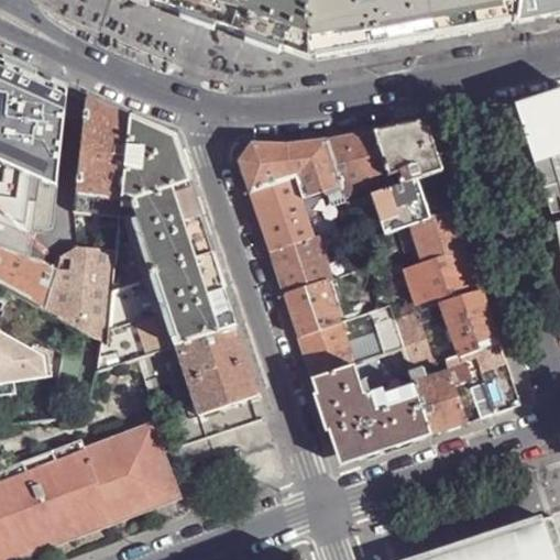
[(245,36),(305,58),(306,9),(304,9),(304,0),(166,0),(164,8),(227,30),(245,36)]
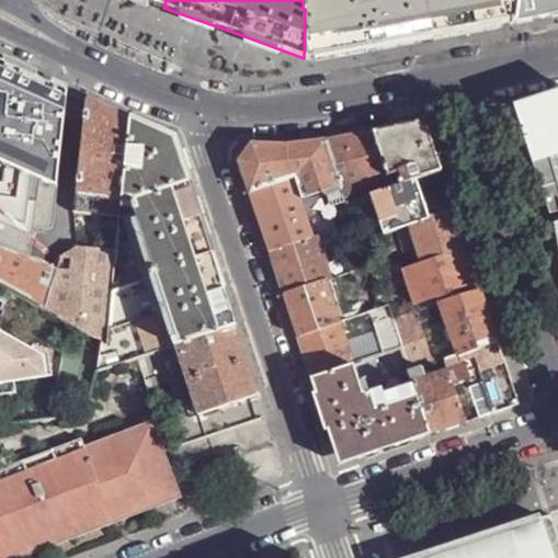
[(379,45),(371,0),(303,0),(303,9),(305,9),(304,58),(312,57),(361,48),(379,45)]
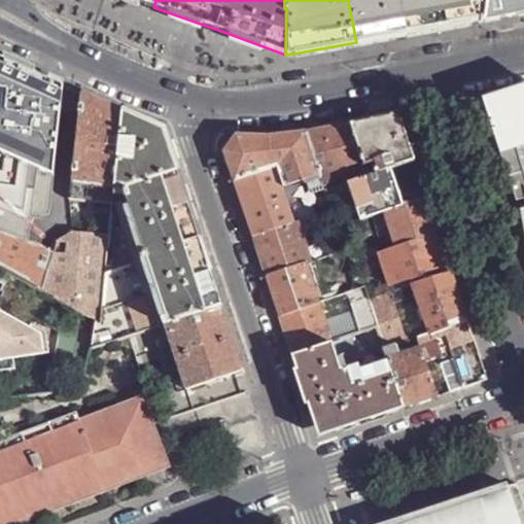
[(348,0),(356,42),(384,36),(377,0),(348,0)]
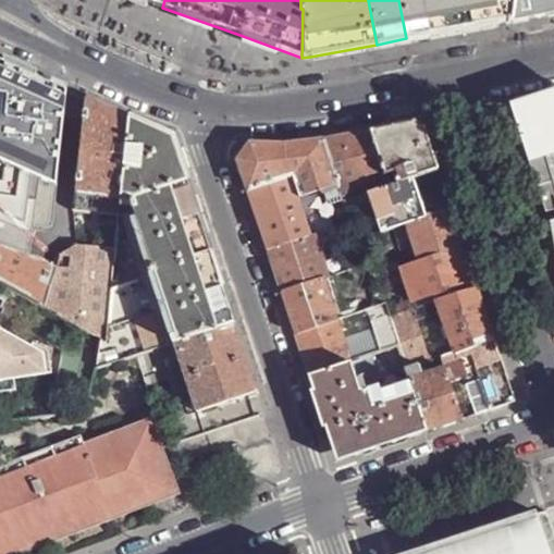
[(478,25),(474,0),(398,0),(406,38),(414,37),(458,28),(478,25)]
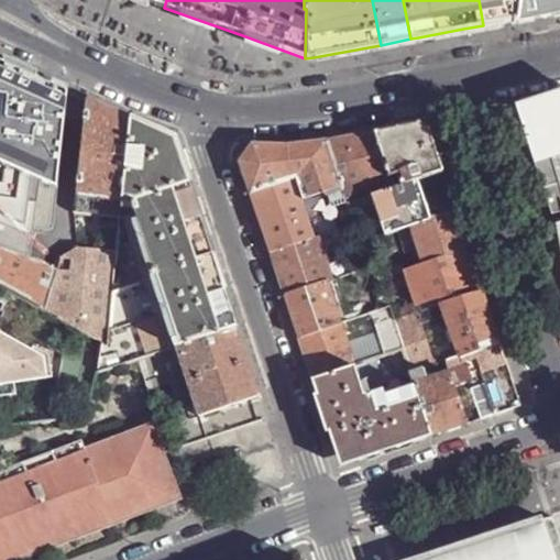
[(479,0),(483,25),(531,17),(559,10),(559,0),(479,0)]
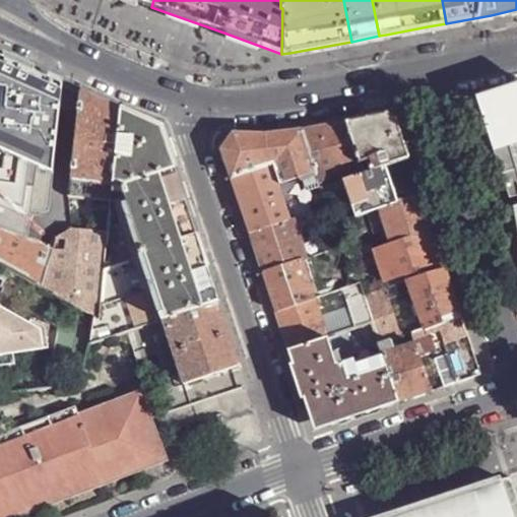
[(0,222),(25,233),(29,208),(43,210),(49,207),(64,82),(52,77),(4,57),(0,55),(0,222)]
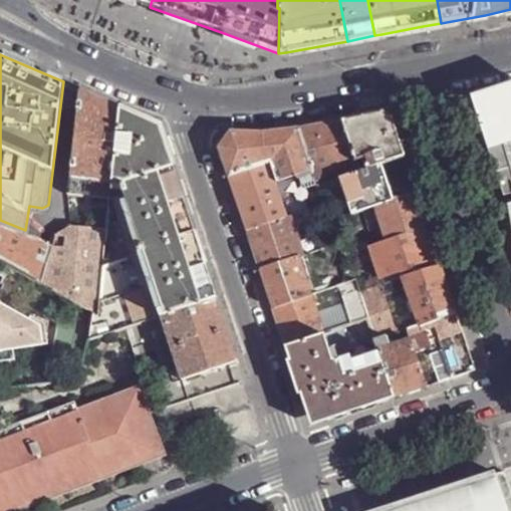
[(510,84),(469,98),(498,187),(509,183),(510,191),(510,84)]
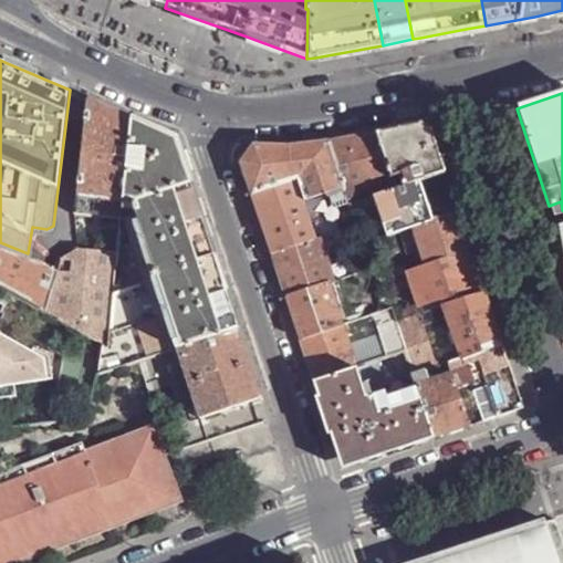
[(107,106),(86,97),(75,190),(121,196),(129,116),(107,106)]
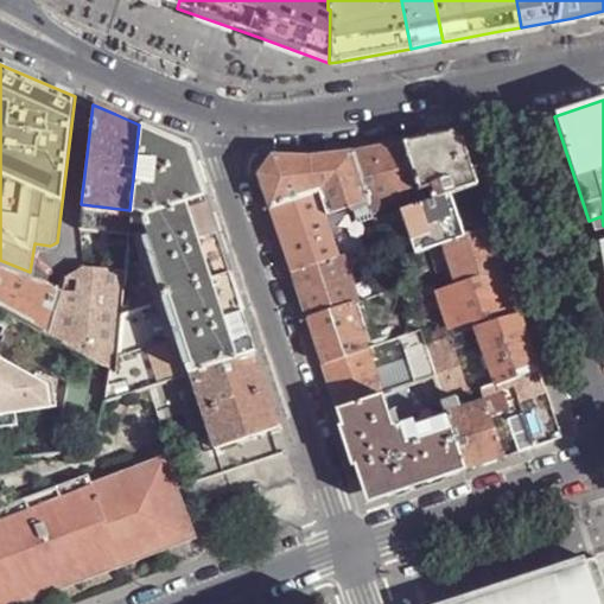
[(139,125),(129,210),(142,211),(167,290),(192,369),(253,349),(241,315),(227,269),(201,191),(191,160),(172,138),(163,134),(139,125)]
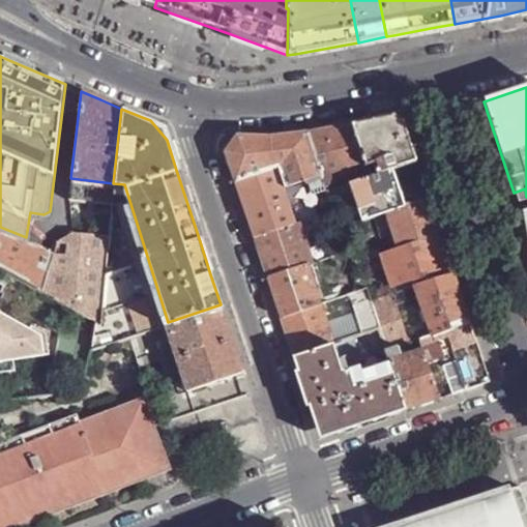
[(375,116),(350,121),(364,165),(376,160),(380,170),(390,166),(414,158),(407,137),(402,121),(388,113),(375,116)]
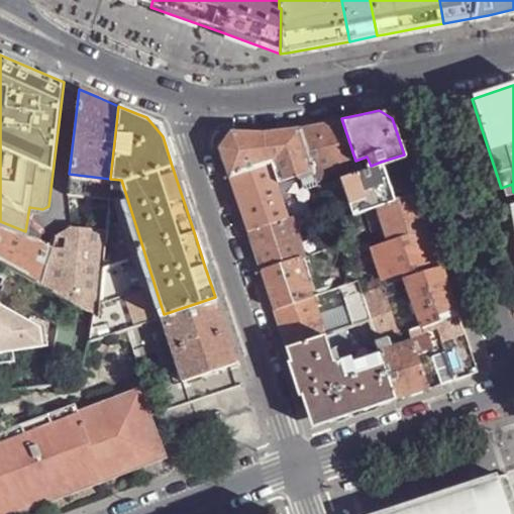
[(318,122),(298,126),(312,169),(313,173),(314,174),(355,161),(341,118),(318,122)]
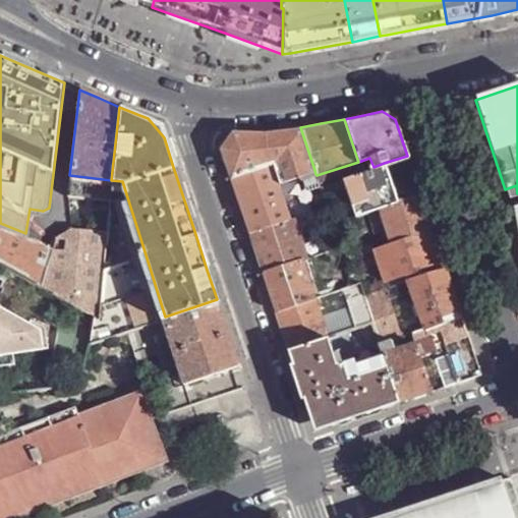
[(220,147),(230,176),(273,162),(277,174),(279,181),(287,178),(297,174),(297,175),(314,170),(300,127),(279,129),(263,131),(233,130),(220,147)]
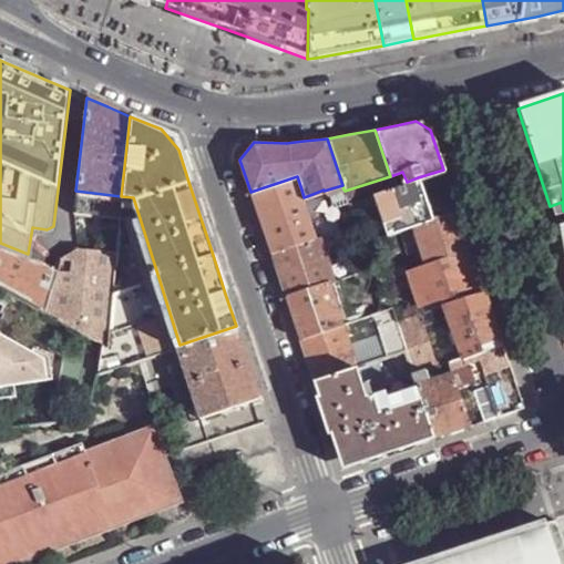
[(402,172),(390,176),(393,186),(407,182),(402,172)]
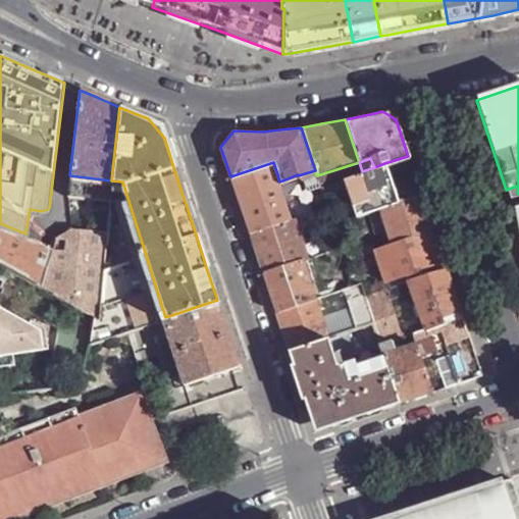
[(230,176),(235,189),(277,174),(273,162),(230,176)]
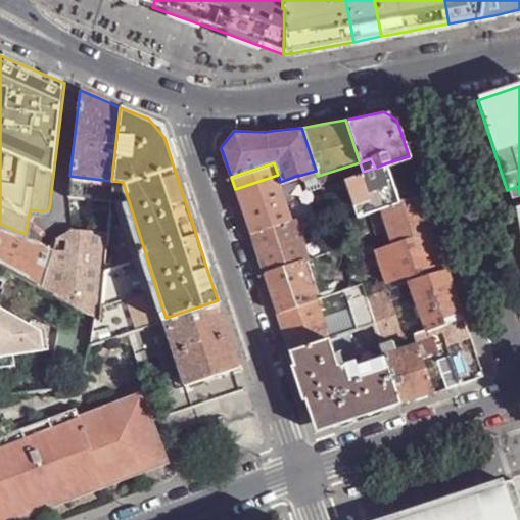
[(363,172),(342,179),(345,189),(355,216),(379,206),(397,200),(391,181),(385,163),(375,168),(363,172)]
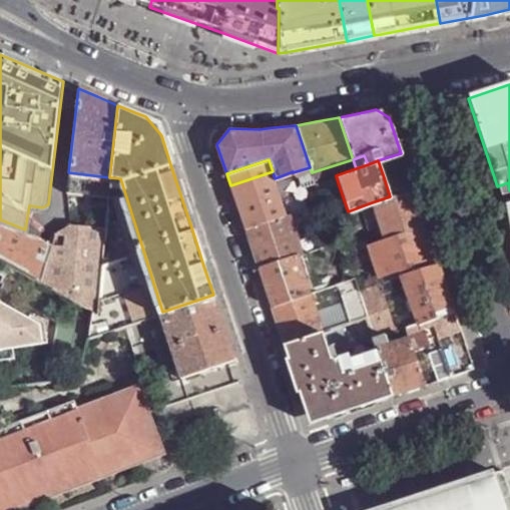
[(311,171),(310,167),(293,172),(295,176),(311,171)]
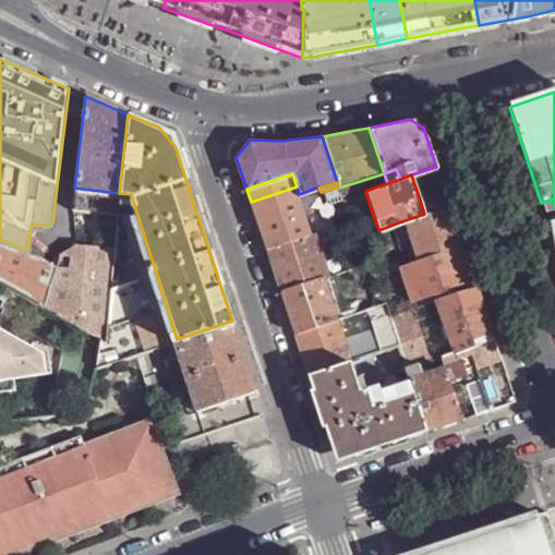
[(318,186),(308,191),(313,209),(324,206),(321,192),(318,188),(318,186)]
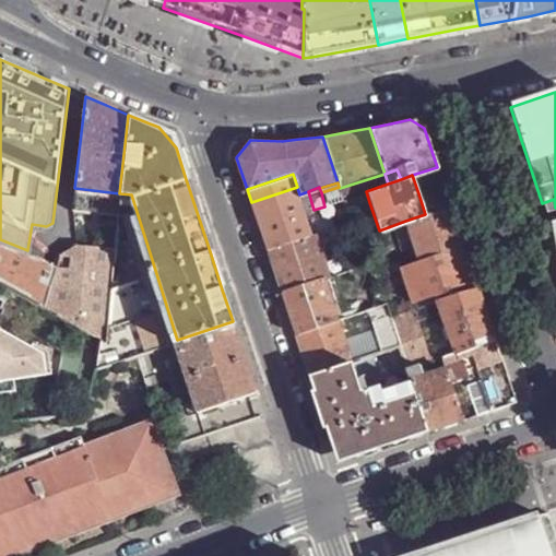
[(119,193),(74,188),(72,206),(117,212),(119,193)]
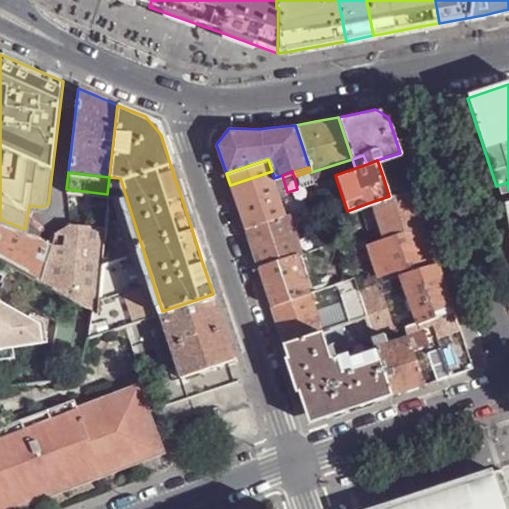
[(335,175),(321,180),(324,189),(338,185),(335,175)]
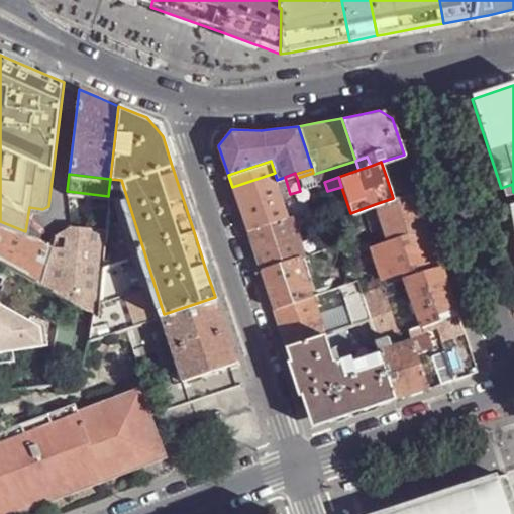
[(272,178),(233,190),(240,210),(246,230),(285,217),(272,178)]
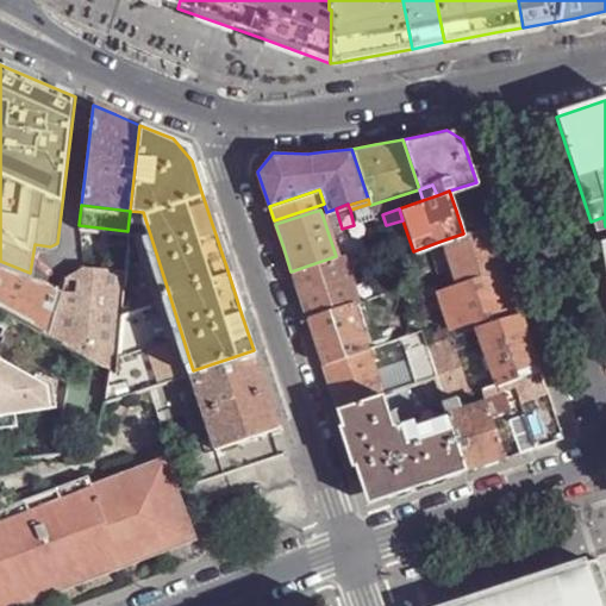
[(143,212),(130,211),(127,231),(126,237),(123,269),(119,306),(168,291),(143,212)]
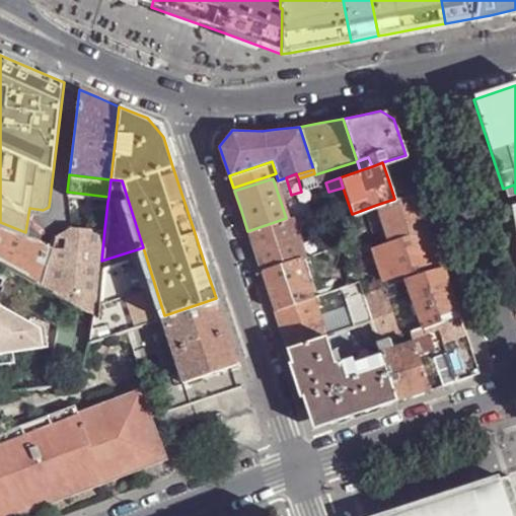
[(325,182),(307,189),(312,203),(313,209),(333,203),(328,192),(325,182)]
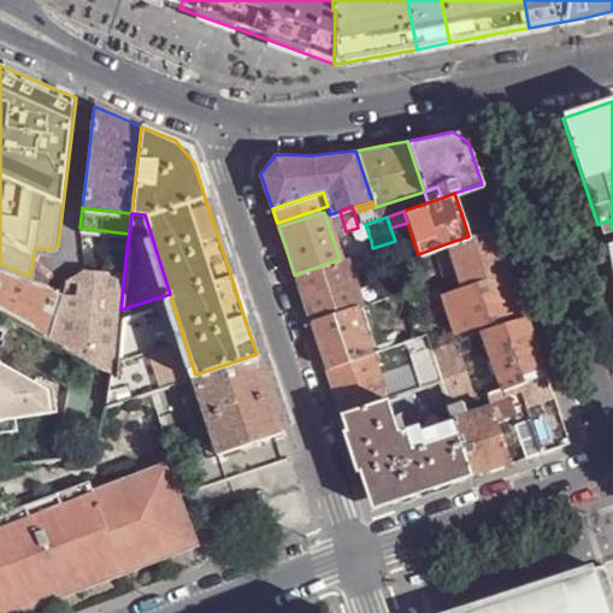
[(612,270),(612,229),(611,219),(597,224),(612,270)]
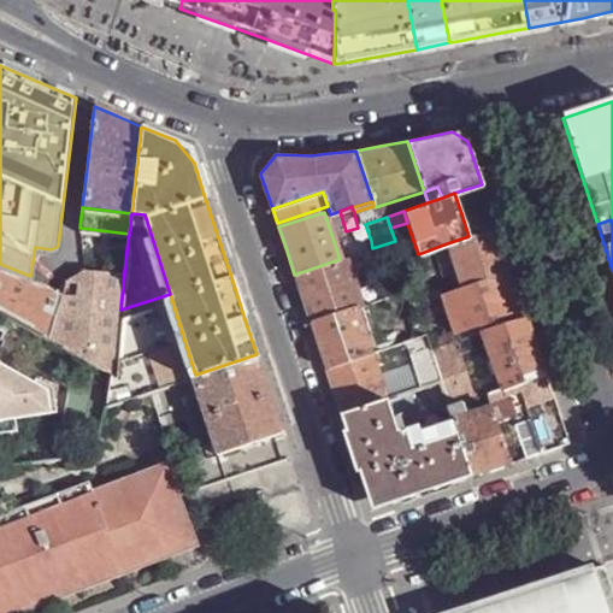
[(469,236),(447,243),(459,282),(463,288),(510,271),(502,246),(496,227),(469,236)]
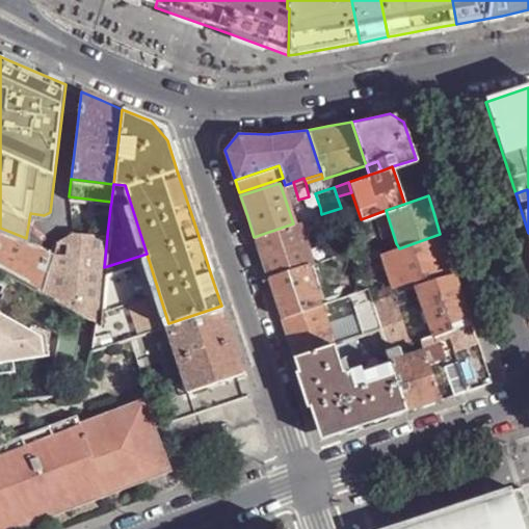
[(311,206),(301,209),(305,219),(314,217),(321,214),(320,208),(313,210),(311,206)]
